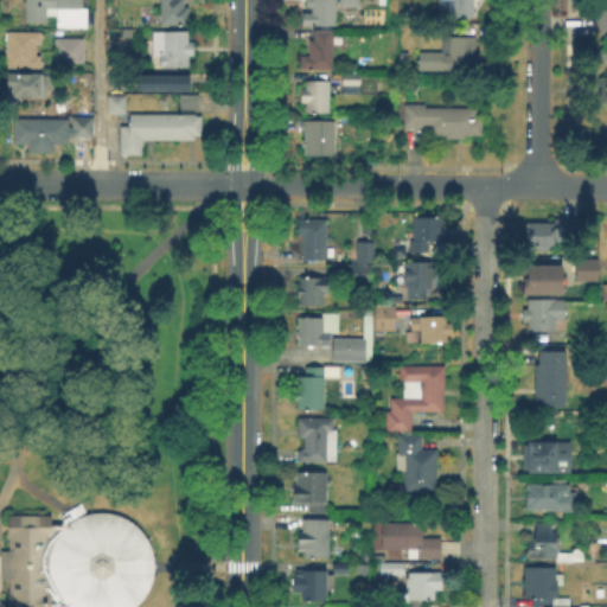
[(84,0),(85,7),(89,7),(89,27),(59,29),(59,16),(52,16),(51,8),(49,8),(49,23),(29,23),(27,0),(84,0)]
